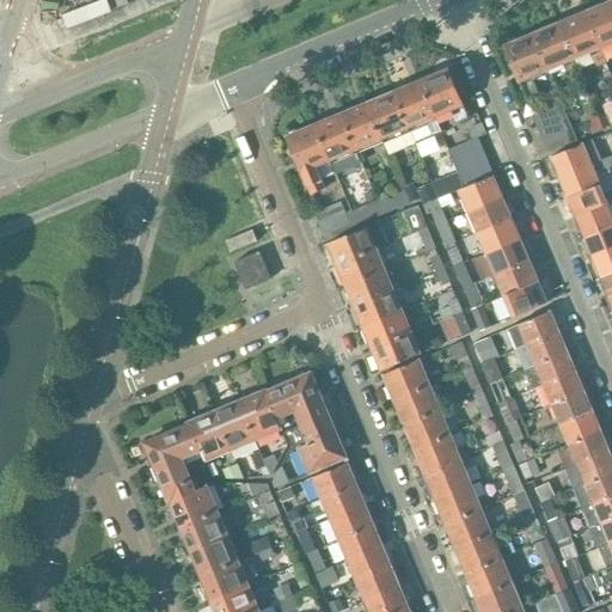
[(601,50),(611,46),(611,1),(601,6),(600,4),(587,8),(588,11),(586,12),(601,50)]
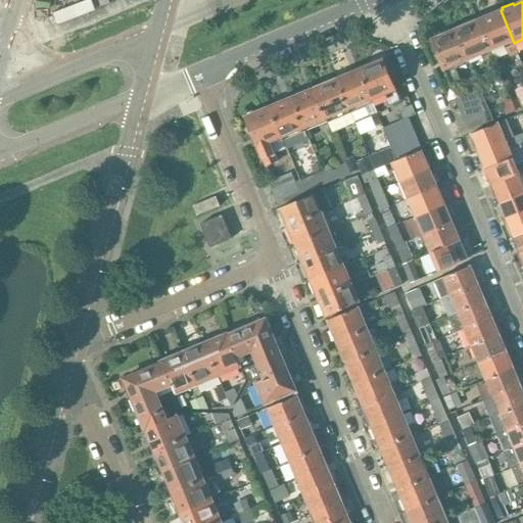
[(478,19),(491,52),(505,47),(510,58),(519,54),(514,43),(501,10),(491,14),(490,12),(478,17),(479,19),(478,19)]
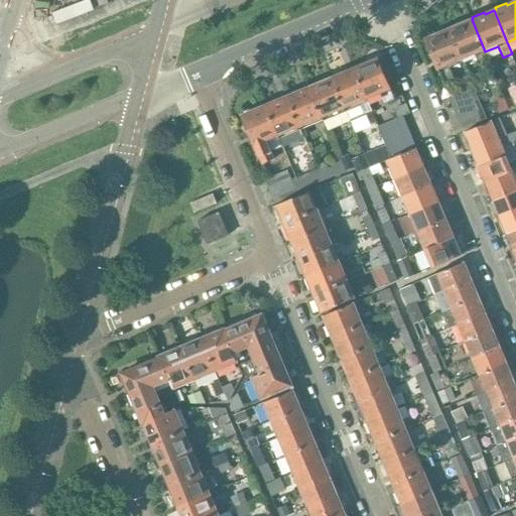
[(463,61),(485,51),(472,19),(462,24),(461,22),(450,26),(450,28),(449,29),(463,61)]
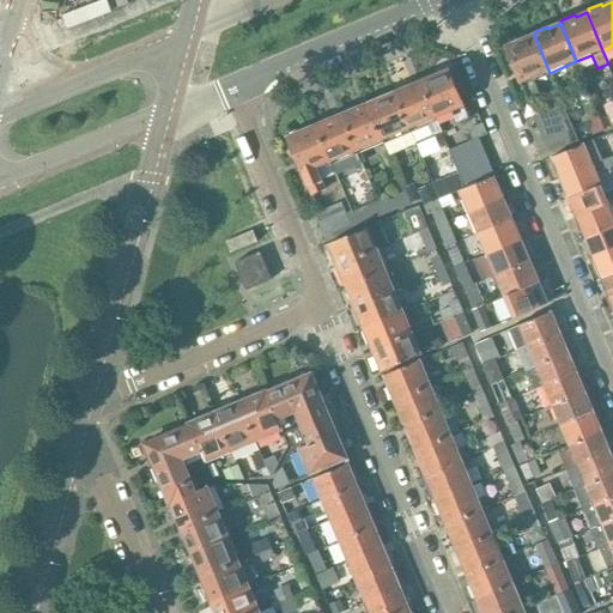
[(550,73),(534,35),(526,38),(525,36),(513,41),(514,43),(505,47),(528,101),(540,95),(534,79),(550,73)]
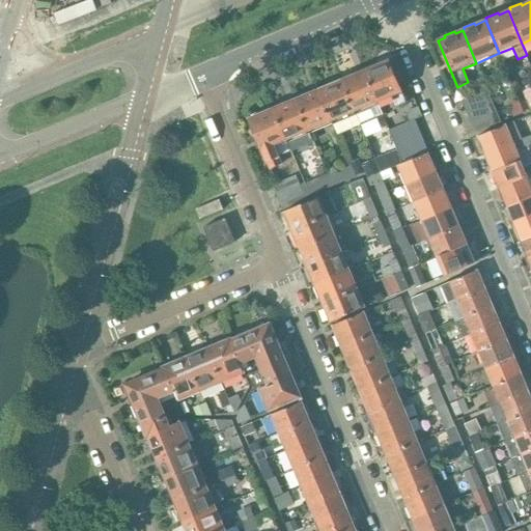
[(364,71),(378,104),(391,98),(395,107),(407,102),(389,60),(376,65),(375,63),(365,67),(366,71),(364,71)]
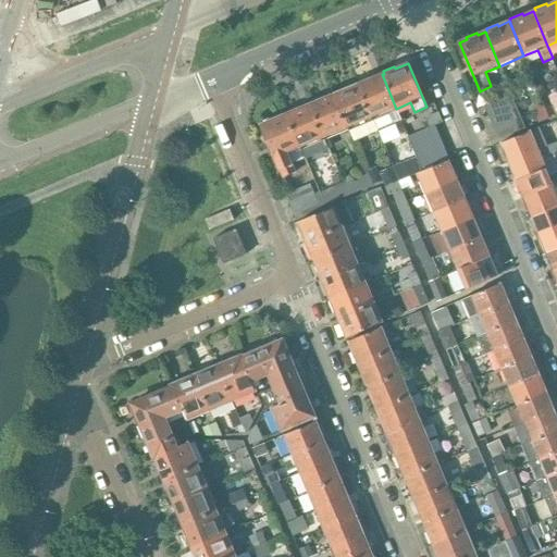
[(360,84),(358,85),(378,130),(401,120),(396,109),(382,74),(371,78),(370,76),(359,82),(360,84)]
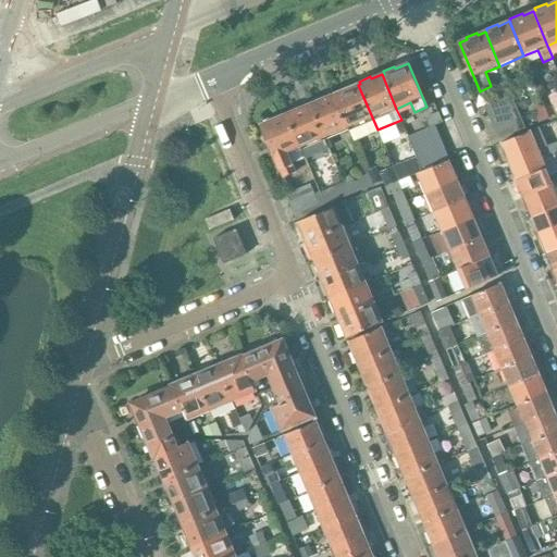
[(378,130),(358,85),(348,89),(346,86),(335,91),(336,94),(334,94),(347,125),(354,139),(378,130)]
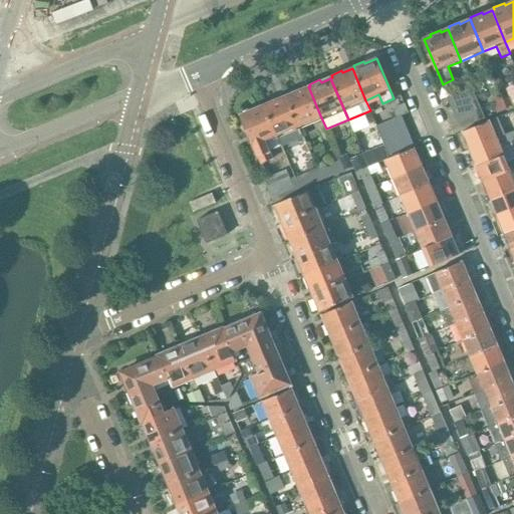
[(298,125),(320,115),(308,86),(299,91),(298,88),(287,93),(288,95),(286,96),(298,125)]
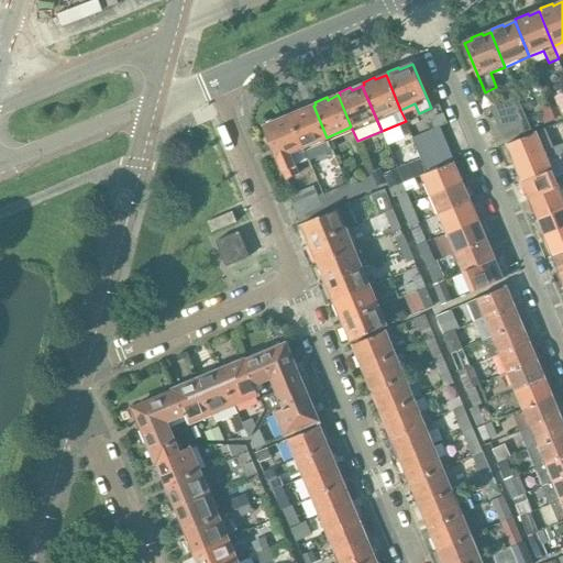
[(517,122),(527,119),(518,97),(490,108),(495,119),(512,112),(517,122)]
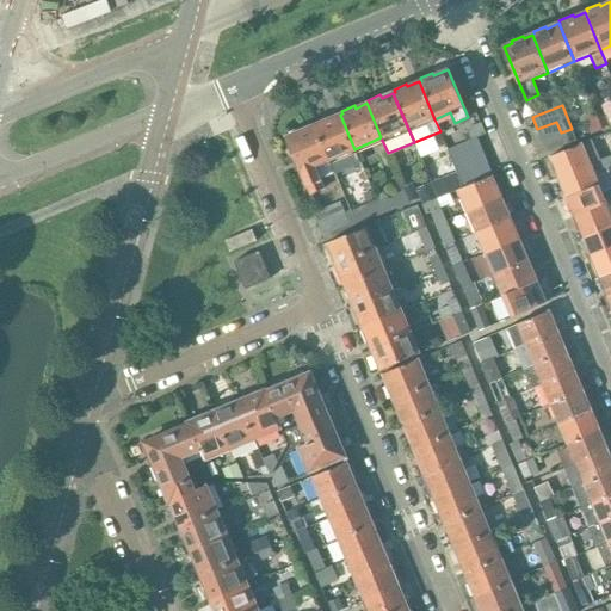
[(596,113),(584,118),(591,135),(602,130),(596,113)]
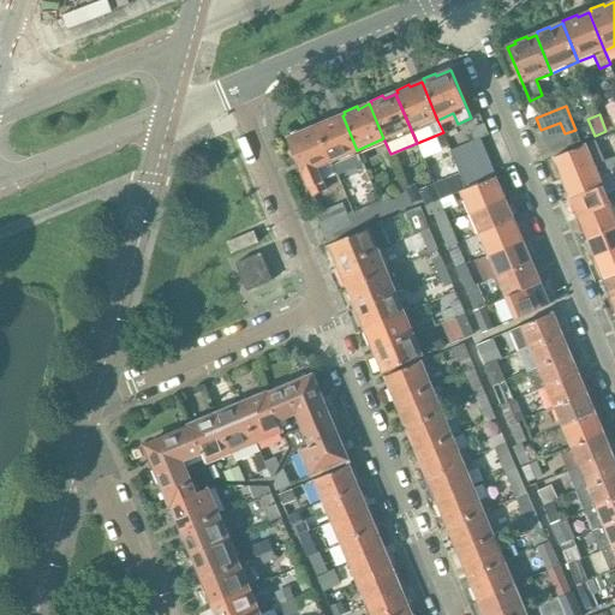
[(332,161),(357,150),(342,115),(332,120),(330,118),(317,123),(318,126),(317,126),(332,161)]
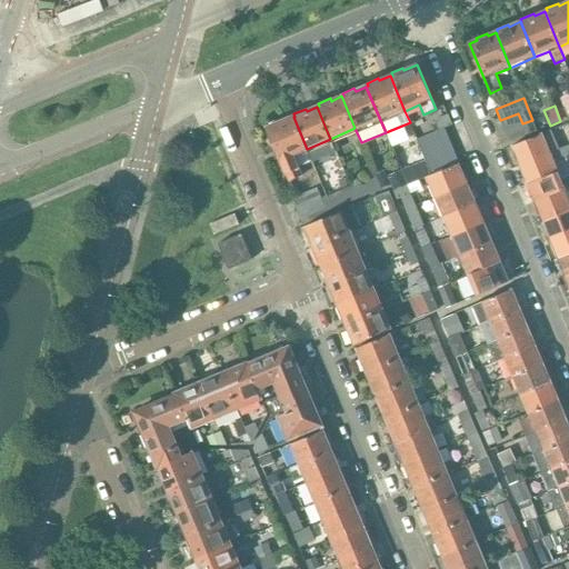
[(500,120),(505,130),(522,123),(518,113),(500,120)]
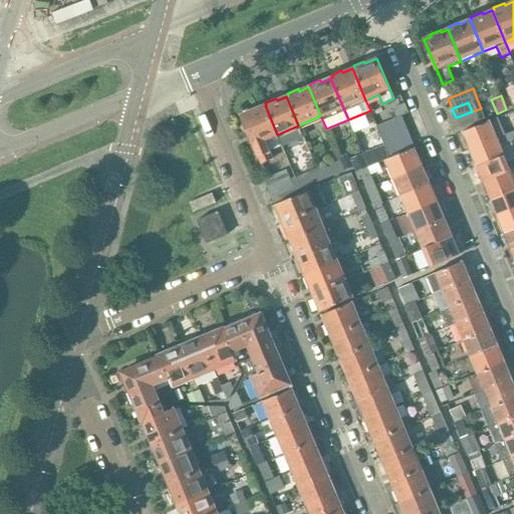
[(278,138),(277,135),(265,105),(255,109),(254,107),(243,112),(244,114),(241,115),(262,164),(273,159),(266,143),(278,138)]
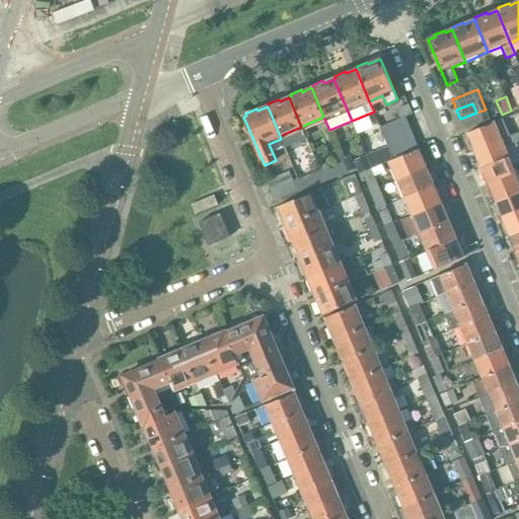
[(486,109),(476,113),(460,119),(465,129),(490,119),(486,109)]
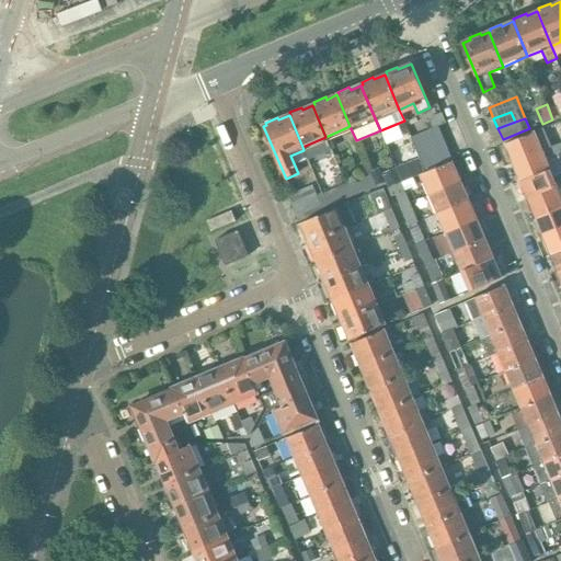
[(419,135),(422,144),(442,136),(437,126),(419,135)]
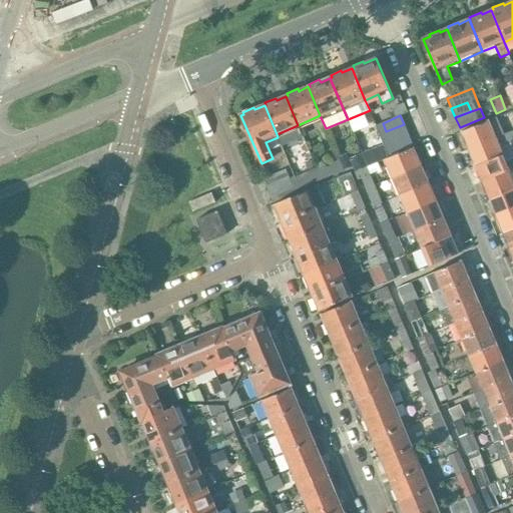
[(496,118),(462,132),(469,149),(512,131),(503,134),(496,118)]
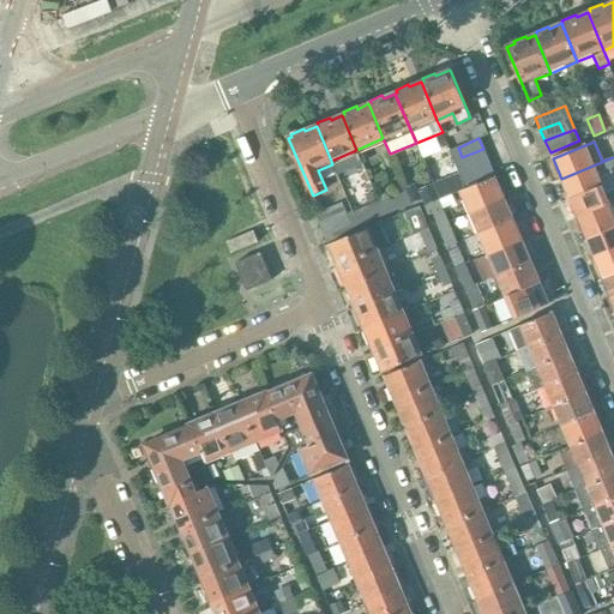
[(471,181),(468,170),(462,157),(458,148),(450,150),(459,174),(464,184),(471,181)]
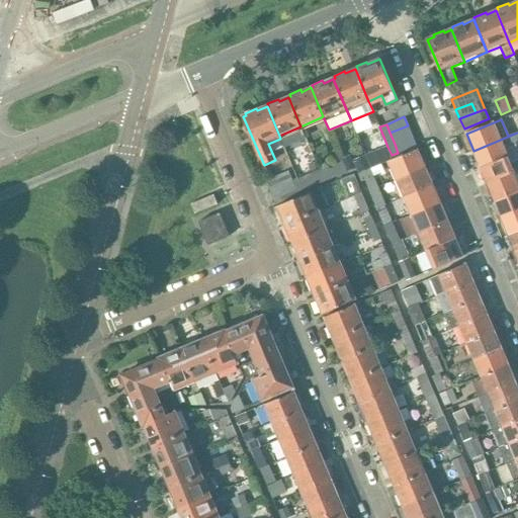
[(412,137),(408,125),(390,133),(395,144),(412,137)]
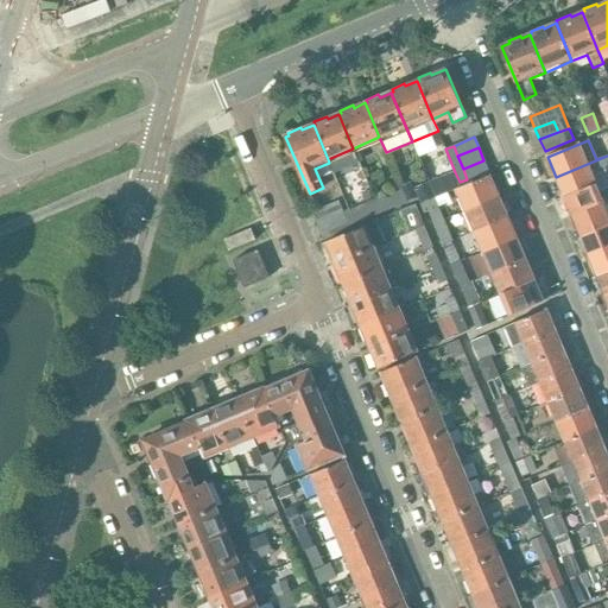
[(556,177),(564,196),(596,183),(591,172),(607,165),(607,157),(607,156),(556,177)]
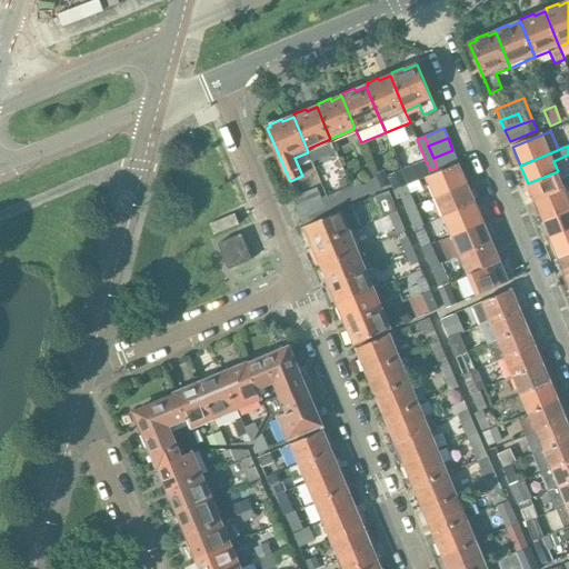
[(437,168),(457,159),(452,150),(433,158),(437,168)]
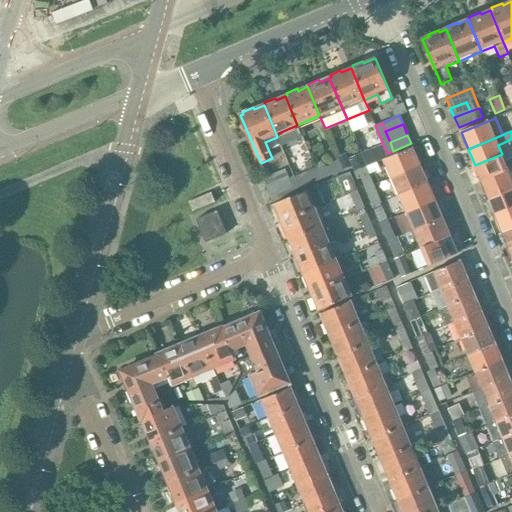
[(388,157),(387,153),(383,145),(361,154),(366,166),(384,159),(388,157)]
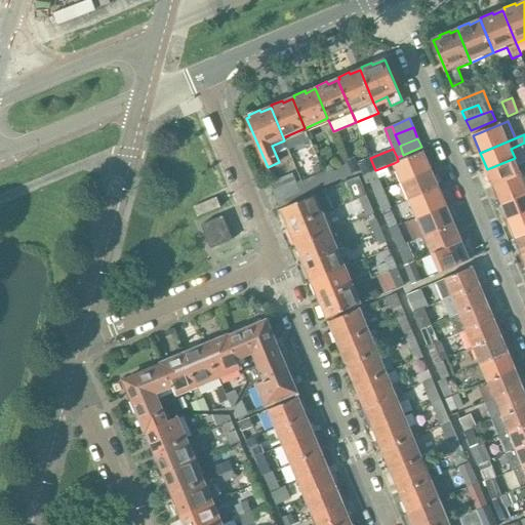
[(423,151),(398,161),(394,163),(401,183),(431,169),(423,151)]
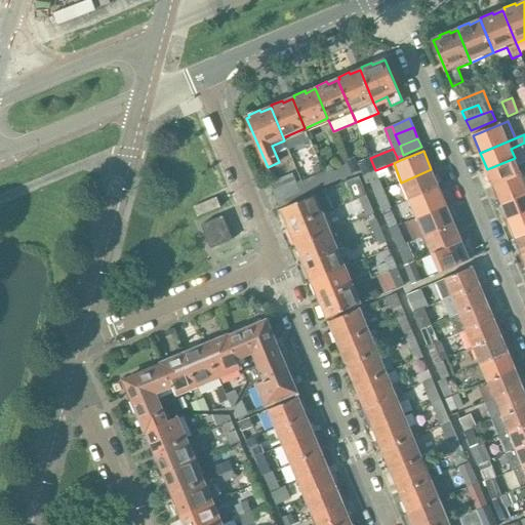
[(362,176),(375,171),(375,170),(370,158),(357,164),(362,176)]
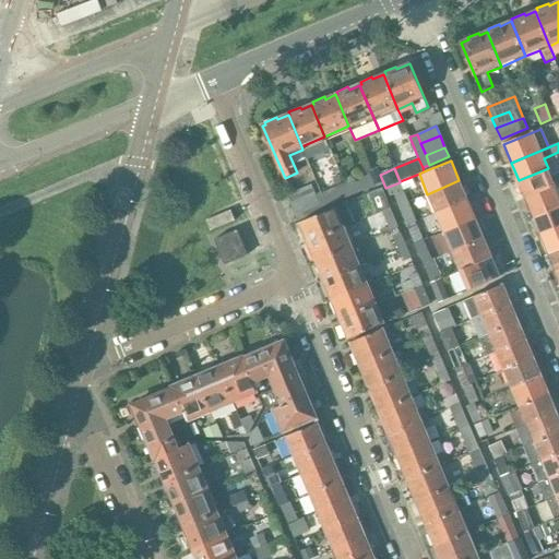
[(519,180),(526,199),(558,185),(558,175),(551,178),(548,168),(519,180)]
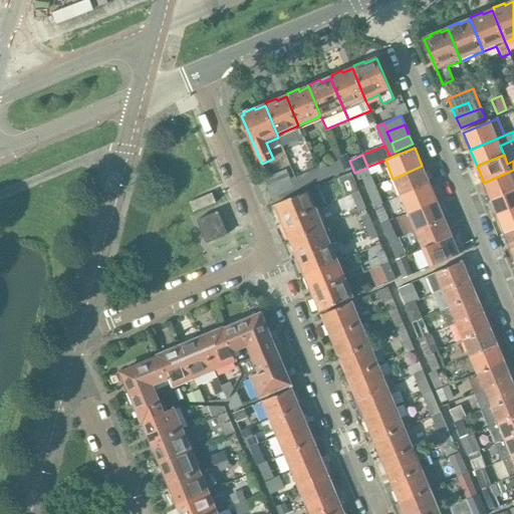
[(343,172),(338,160),(316,169),(321,181),(343,172)]
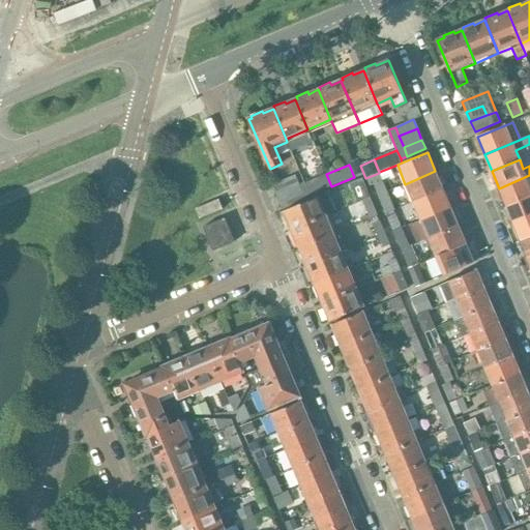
[(405,184),(413,202),(443,189),(435,171),(405,184)]
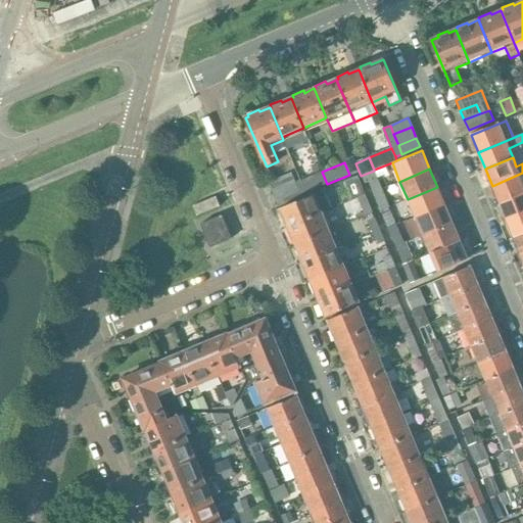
[(368,183),(372,193),(382,189),(374,171),(361,176),(365,184),(368,183)]
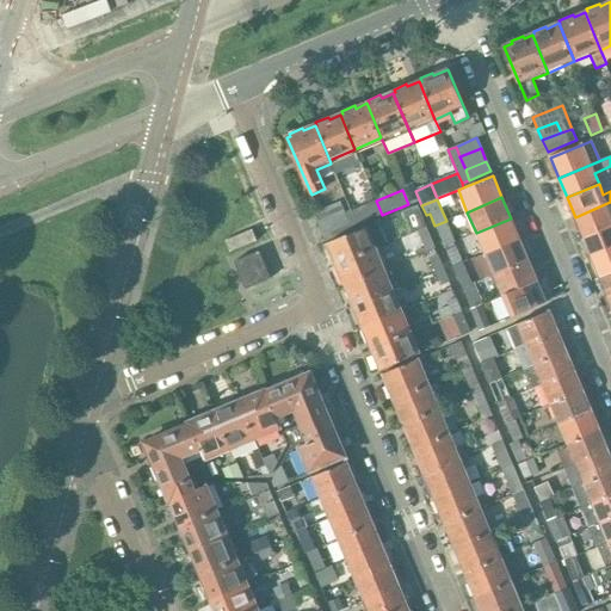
[(351,211),(357,226),(382,215),(376,201),(351,211)]
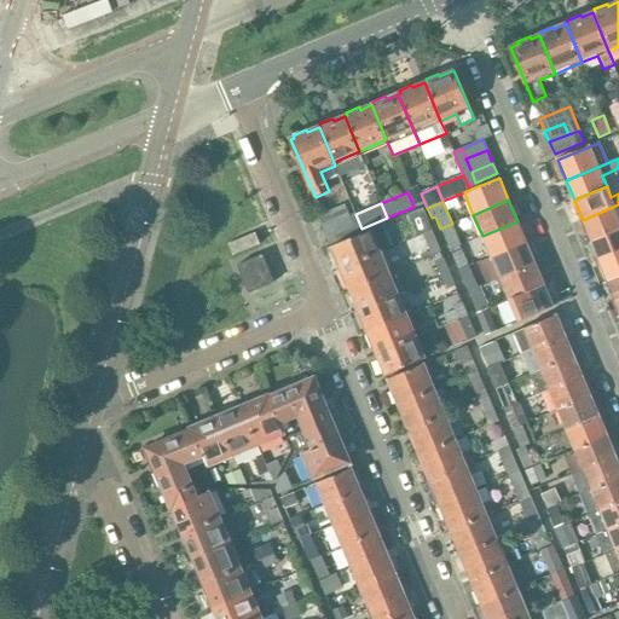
[(318,215),(324,229),(350,218),(350,217),(345,204),(318,215)]
